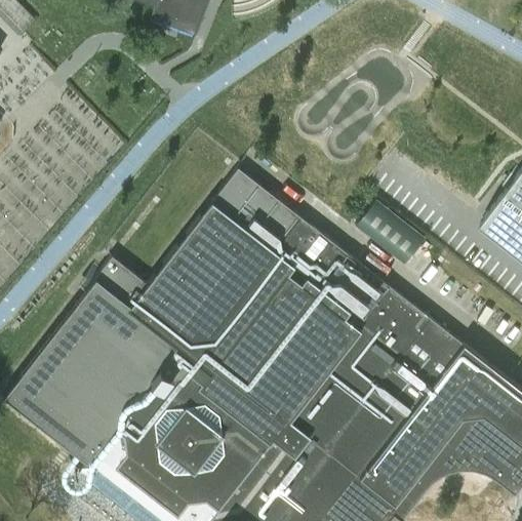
[(37,24),(12,0),(0,0),(0,17),(21,39),(26,34),(37,24)]
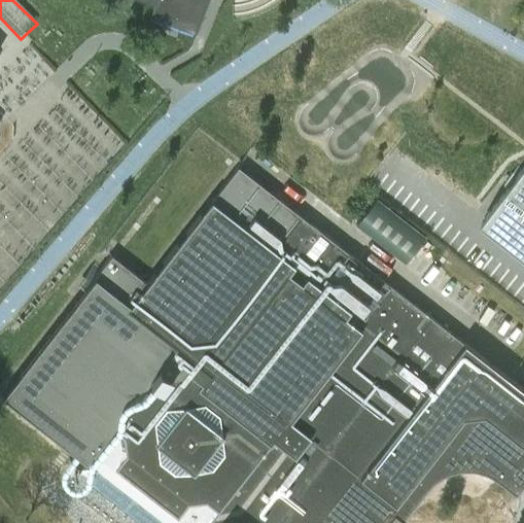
[(136,0),(158,8),(152,21),(198,38),(211,0),(136,0)]
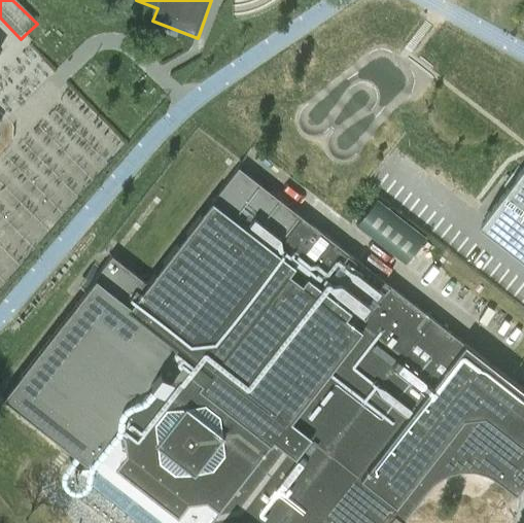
[(498,483),(518,498),(523,490),(523,391),(466,347),(433,321),(241,170),(150,286),(113,257),(4,399),(74,453),(86,463),(113,428),(127,439),(129,457),(118,471),(179,518),(189,504),(208,502),(218,511),(208,522),(396,522),(397,521),(398,522),(406,522),(429,492),(432,488),(435,485),(440,483),(444,480),(447,478),(451,476),(456,475),(460,474),(464,474),(469,474),(474,474),(478,474),(483,475),(487,477),(491,478),(495,481),(498,483)]
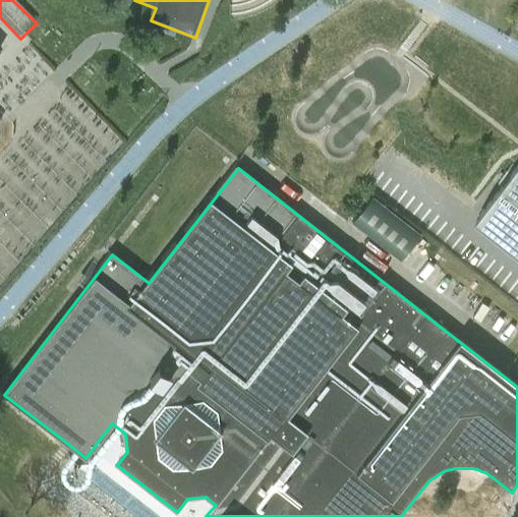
[(517,171),(479,220),(517,250),(517,171)]
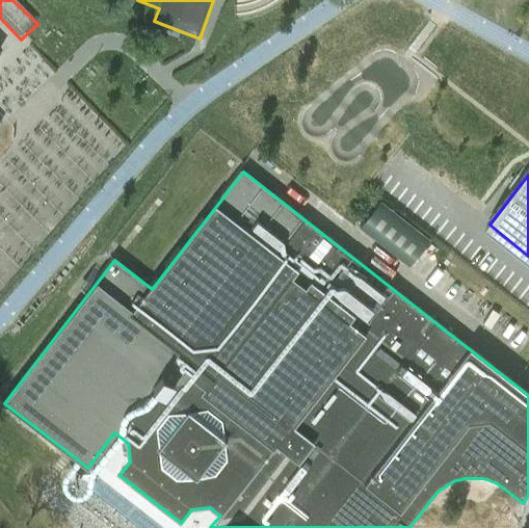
[(362,230),(412,269),(431,243),(382,205),(362,230)]
